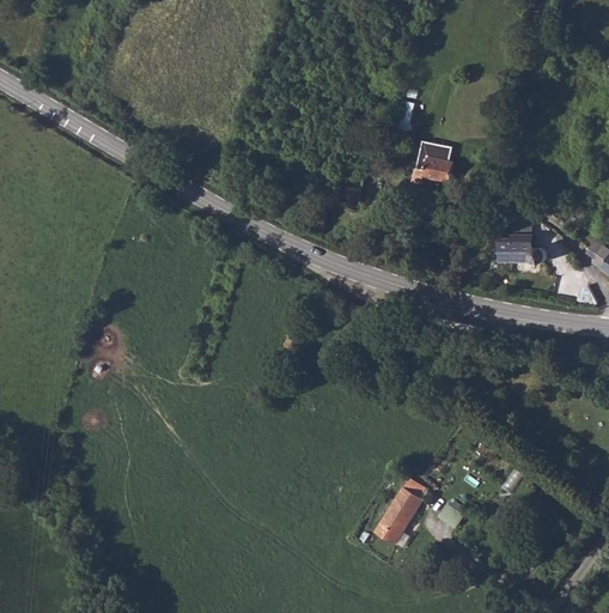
[(419,169),(414,168),(410,182),(421,186),(422,178),(448,184),(449,180),(452,180),(456,164),(455,164),(433,159),(422,156),(419,169)]
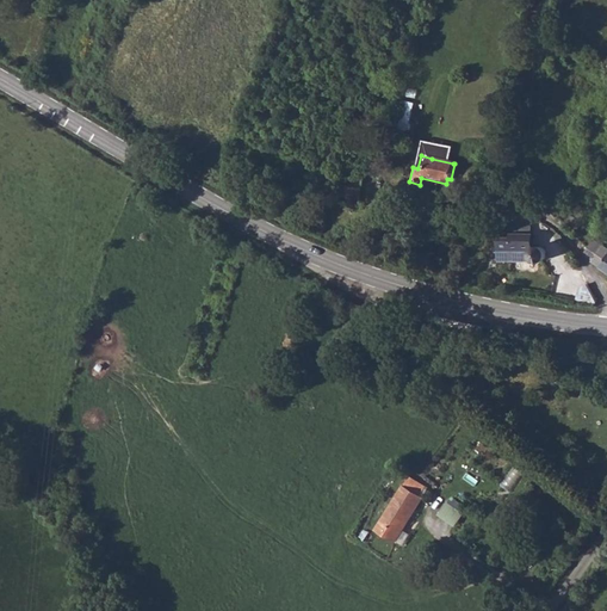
[(508,232),(530,233),(531,214),(511,211),(508,232)]
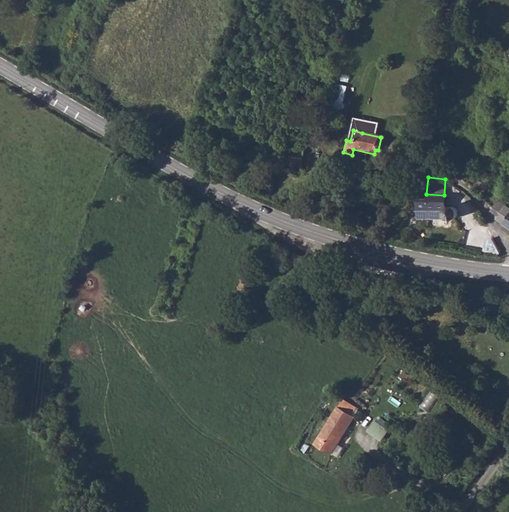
[(477,179),(470,186),(481,196),(488,189),(477,179)]
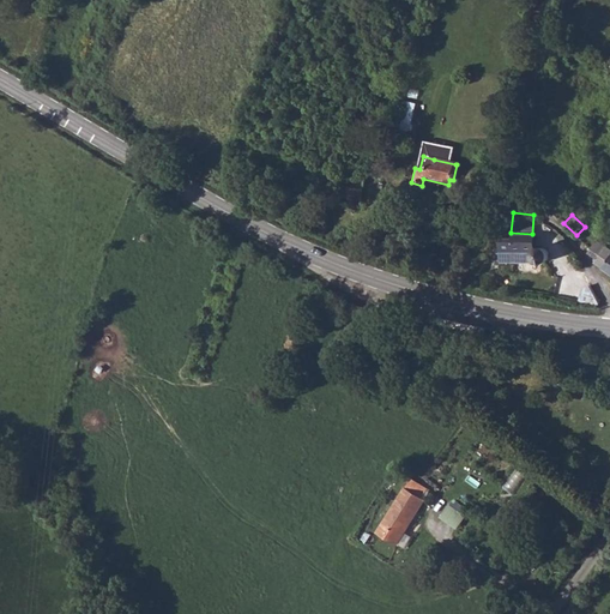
[(499,238),(497,260),(539,264),(542,241),(499,238)]
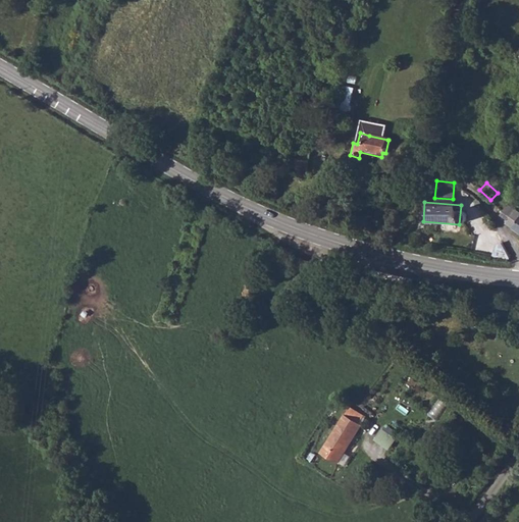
[(518,213),(512,209),(502,224),(518,237),(518,213)]
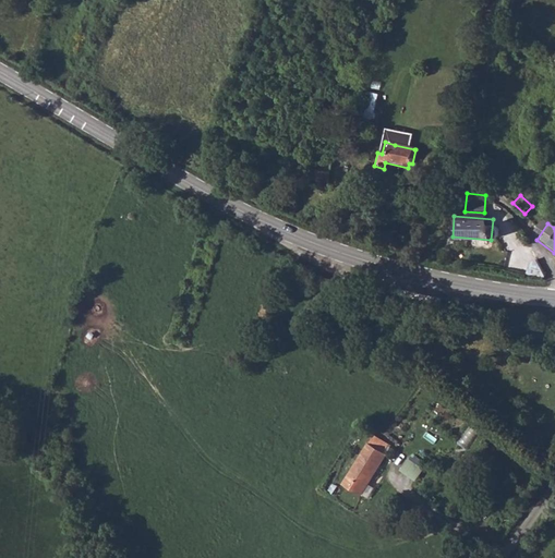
[(366,440),(341,481),(359,490),(384,450),(366,440)]
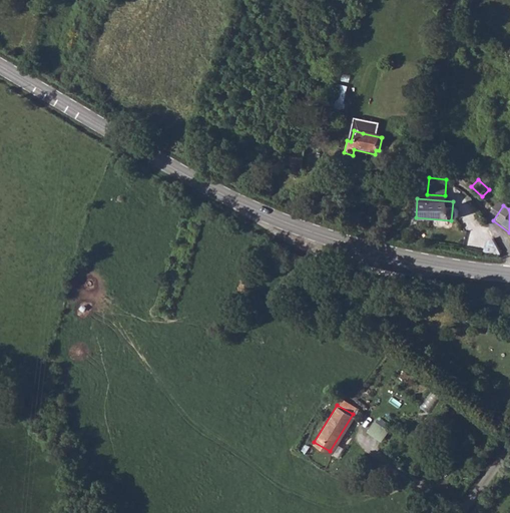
[(374,420),(366,431),(380,441),(388,430),(374,420)]
